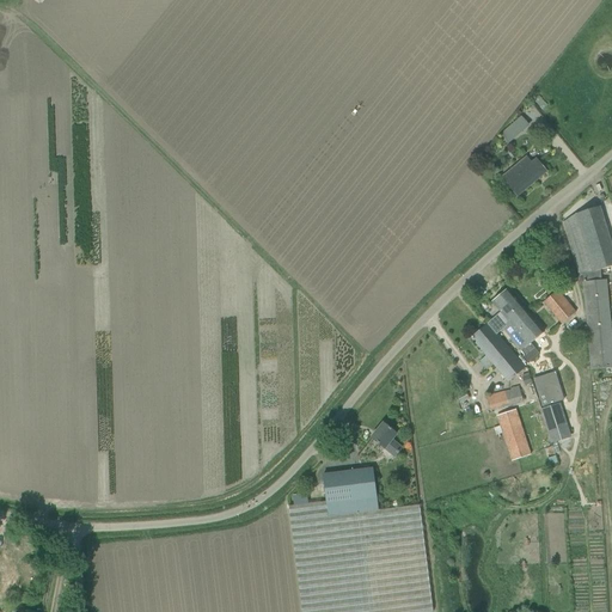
[(509,144),(528,127),(521,118),(502,135),(509,144)]
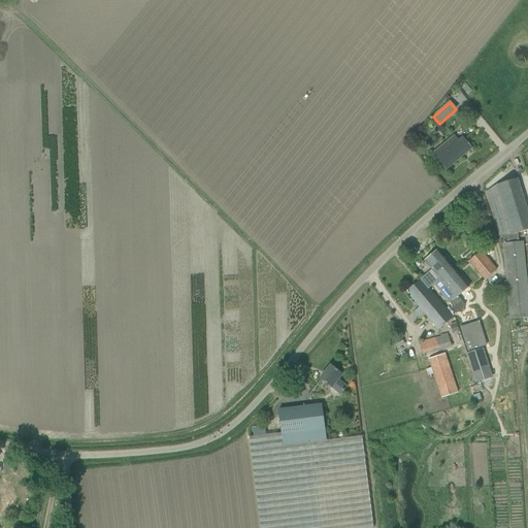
[(464,155),(471,150),(462,138),(458,141),(454,136),(433,154),(447,170),(461,158),(460,157),(464,154),(464,155)]
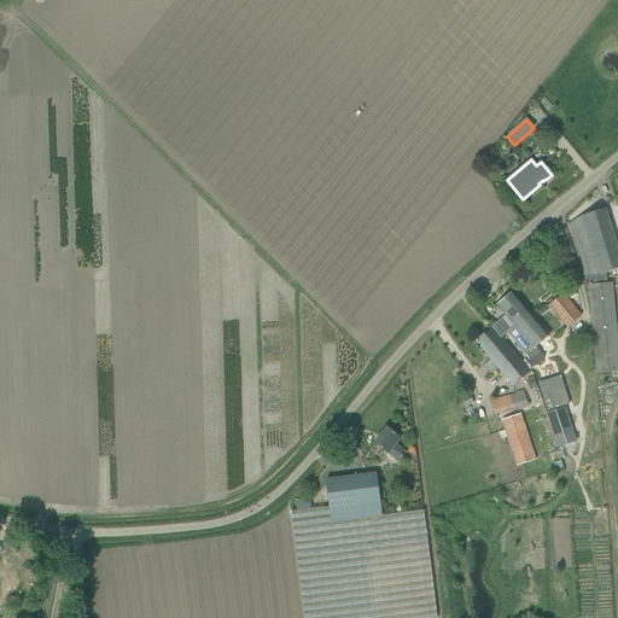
[(617,250),(606,210),(607,210),(606,209),(605,209),(605,210),(582,217),(569,225),(586,280),(589,279),(598,374),(617,372),(617,349),(612,284),(607,284),(606,274),(617,269),(617,250)]
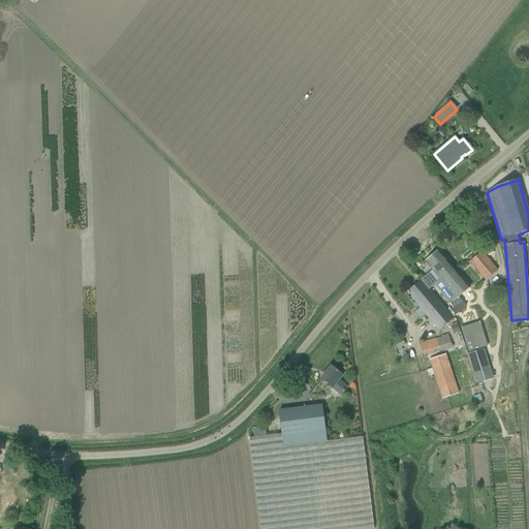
[(466,306),(459,298),(470,288),(438,250),(425,261),(433,271),(427,276),(422,280),(429,288),(434,284),(452,304),(455,308),(453,310),(457,314),(466,306)]
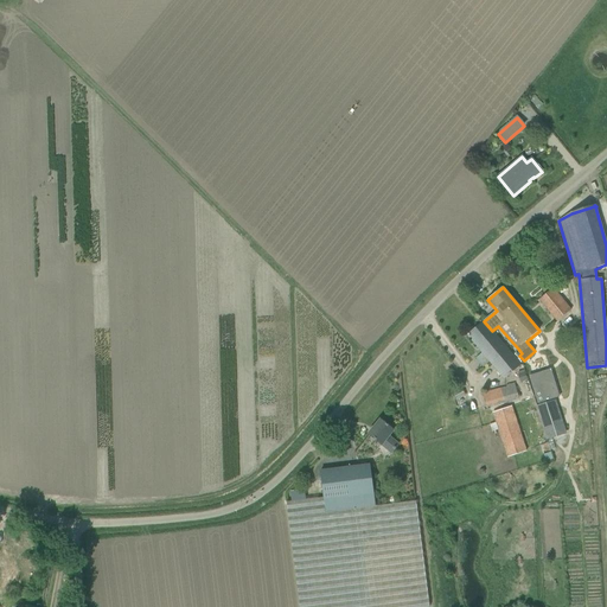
[(570,311),(553,289),(540,300),(557,323),(570,311)]
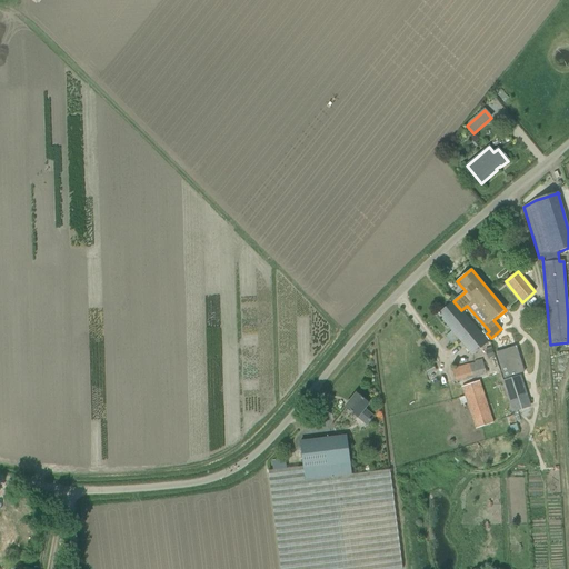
[(453,301),(438,315),(452,331),(446,337),(452,345),(459,340),(472,356),(488,342),(461,310),(453,301)]
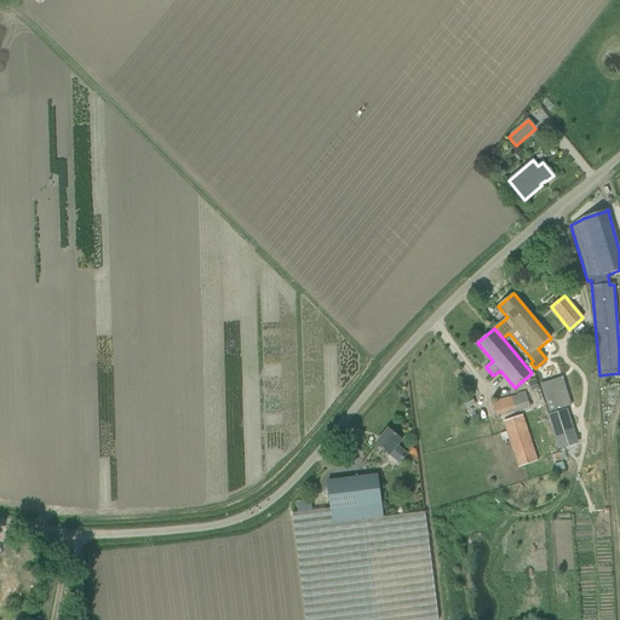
[(547,408),(549,413),(570,406),(562,378),(540,385),(547,408)]
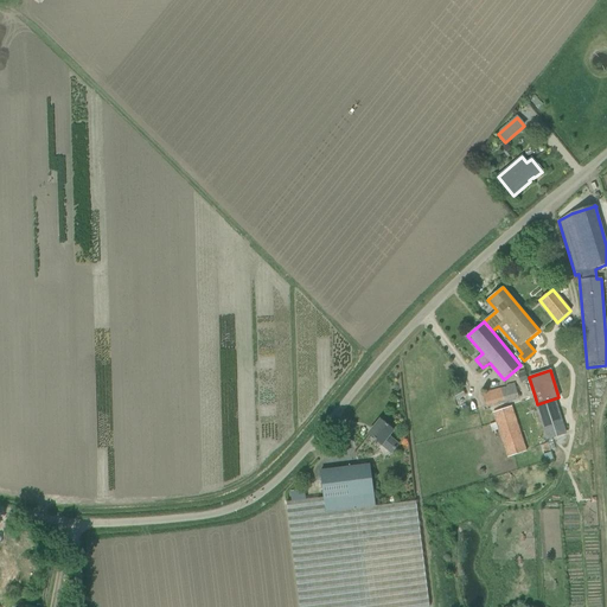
[(517,376),(521,384),(528,382),(525,374),(517,376)]
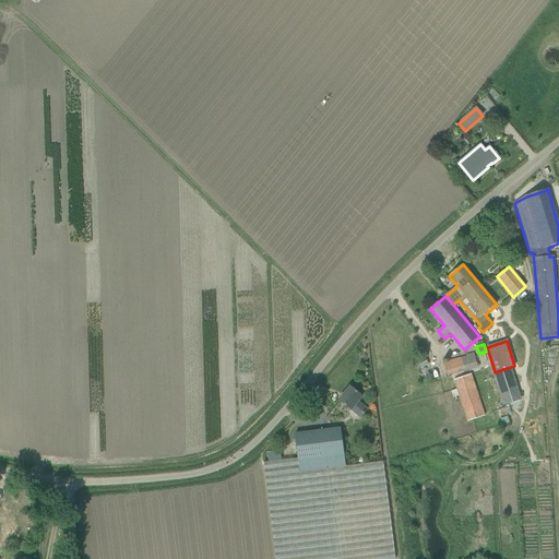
[(416,363),(420,370),(429,366),(425,358),(416,363)]
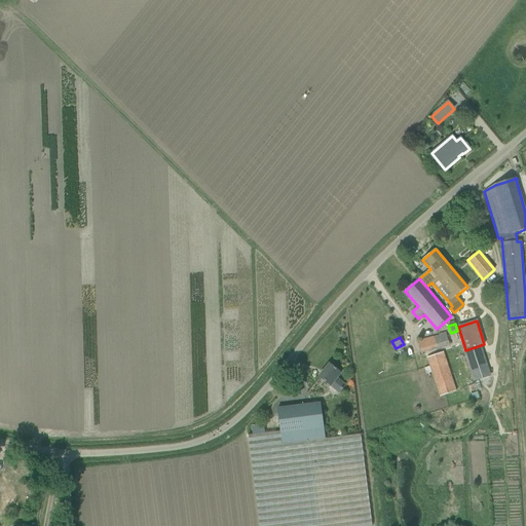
[(434,337),(418,342),(421,353),(437,348),(434,337)]
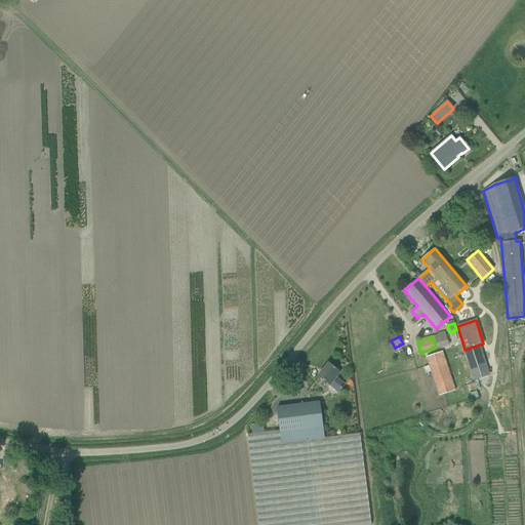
[(463,352),(473,380),(489,375),(487,368),(480,347),(466,352),(463,352)]
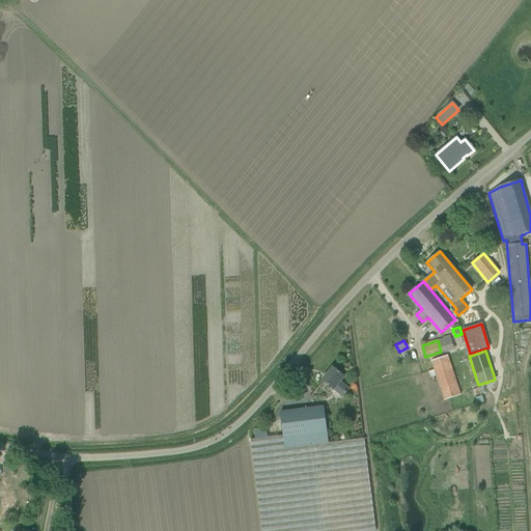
[(460,395),(447,356),(431,361),(444,400),(460,395)]
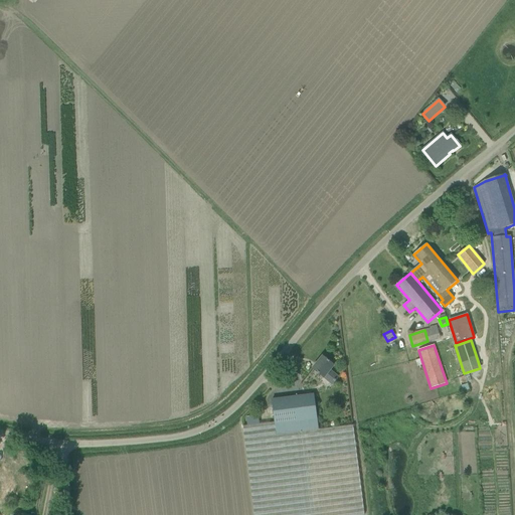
[(323,357),(313,369),(323,378),(324,378),(332,385),(338,378),(329,371),(333,366),(323,357)]
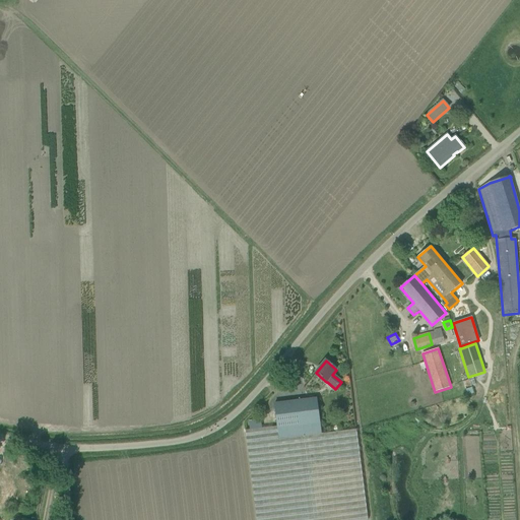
[(245,431),(247,444),(256,519),(367,519),(356,430),(321,435),(319,419),(317,398),(274,404),(277,427),(262,429),(261,420),(248,421),(249,430),(245,431)]
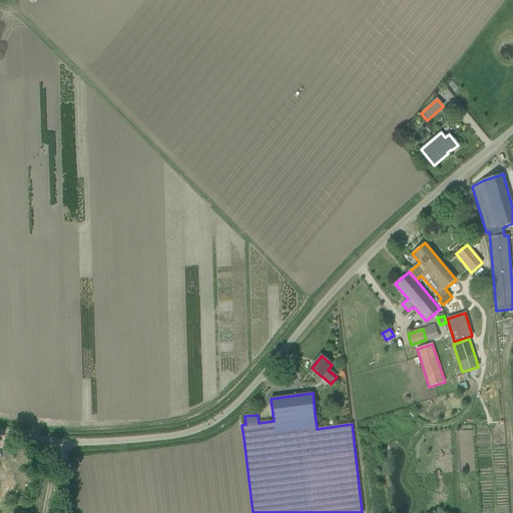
[(0,493),(7,495),(10,478),(17,479),(16,484),(26,486),(29,468),(1,463),(0,469),(0,493)]
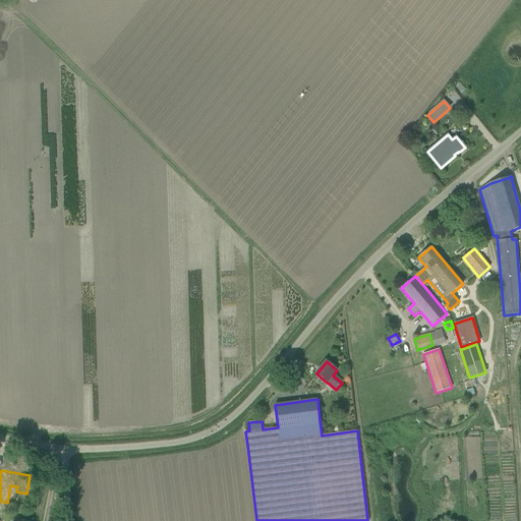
All buildings are outlined.
